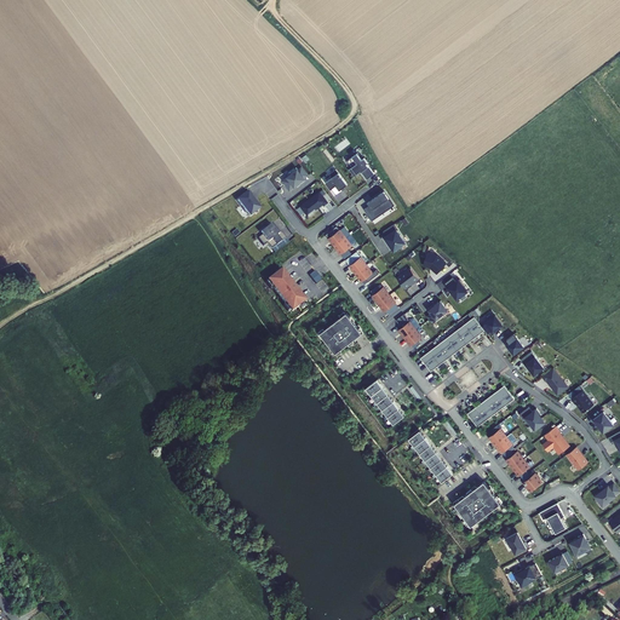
[(352,167),(350,170),(355,177),(360,173),(359,172),(361,171),(368,179),(375,174),(367,164),(368,164),(365,158),(362,160),(357,154),(348,161),(352,167)]
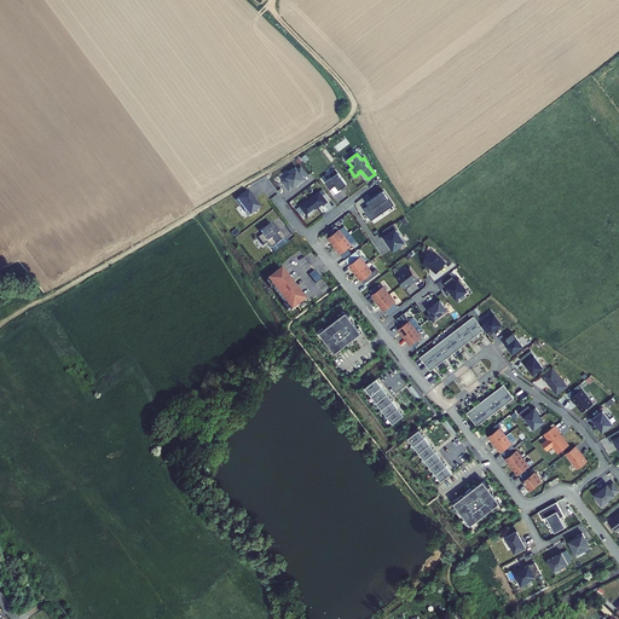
[(296,167),(289,173),(290,174),(283,180),(290,190),(299,183),(300,185),(306,180),(296,167)]
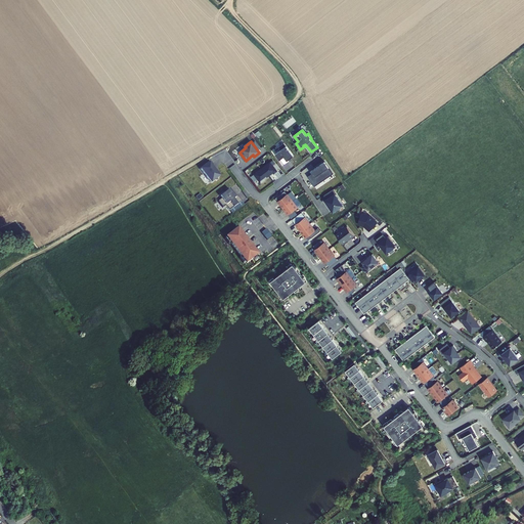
[(275,155),(280,160),(285,165),(290,161),(289,160),(294,156),(285,143),(279,146),(281,149),(275,155)]
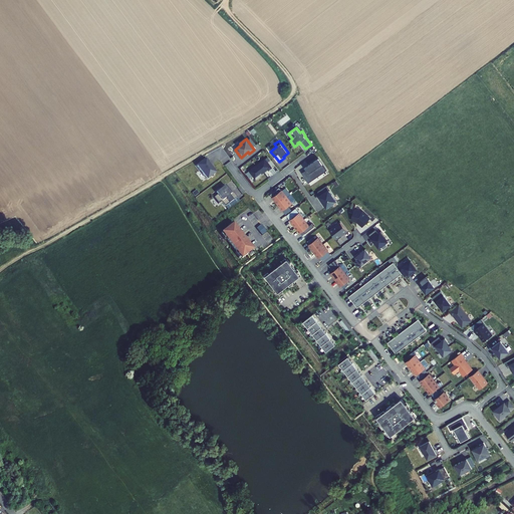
[(306,170),(301,173),(308,183),(326,171),(318,158),(304,168),(306,170)]
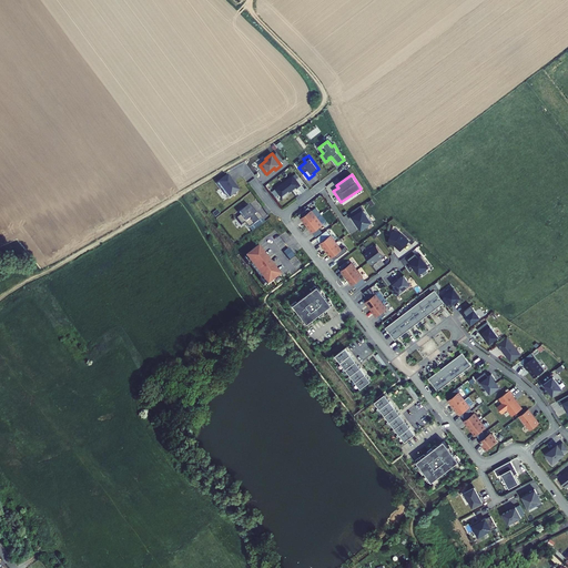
[(232,180),(229,175),(219,183),(230,199),(239,191),(231,181),(232,180)]
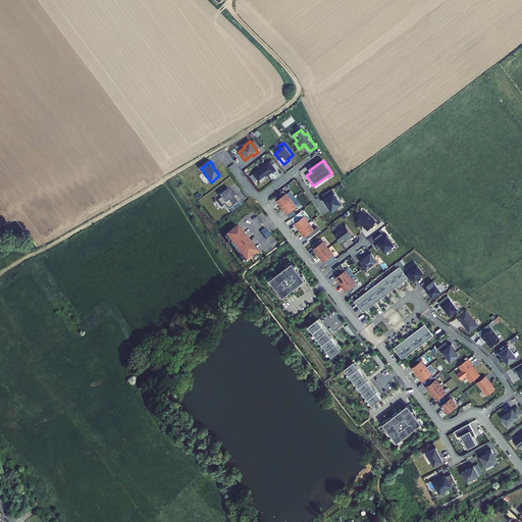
[(260,183),(264,178),(264,177),(266,176),(272,171),(273,173),(276,170),(269,161),(253,173),(260,183)]
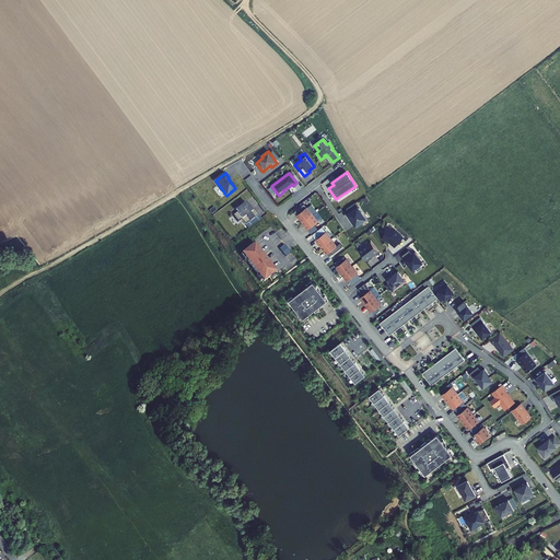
[(249,209),(245,202),(236,210),(237,212),(233,216),(238,222),(242,220),(246,225),(259,216),(255,209),(253,211),(251,208),(249,209)]
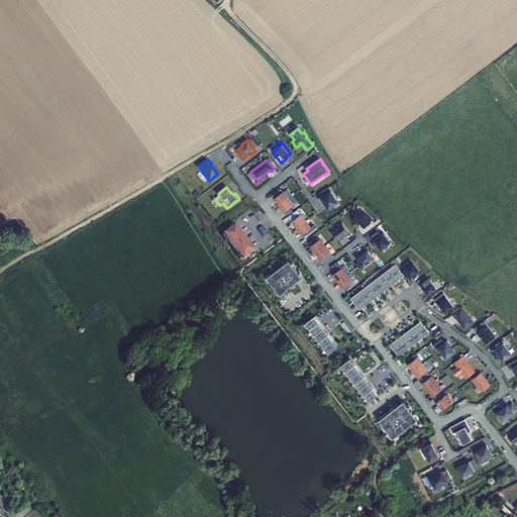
[(329,187),(320,193),(322,197),(321,198),(328,209),(338,203),(330,192),(332,191),(329,187)]
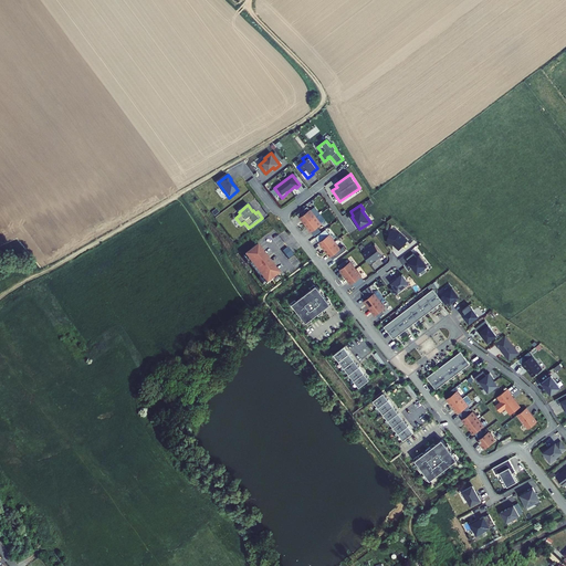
[(301,217),(306,224),(316,217),(311,209),(301,217)]
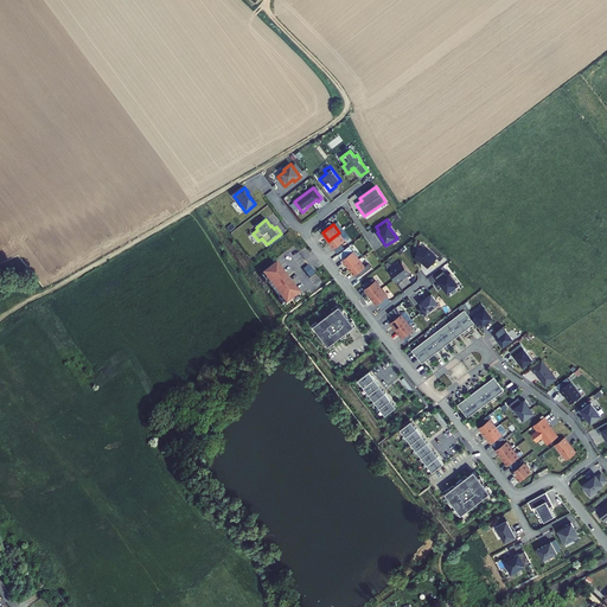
[(339,232),(328,241),(334,249),(345,241),(339,232)]
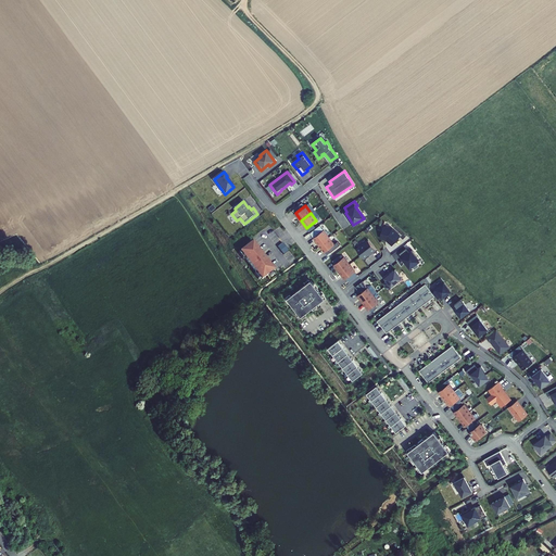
[(392,229),(383,226),(379,238),(386,240),(386,239),(388,241),(388,242),(392,245),(400,236),(392,229)]
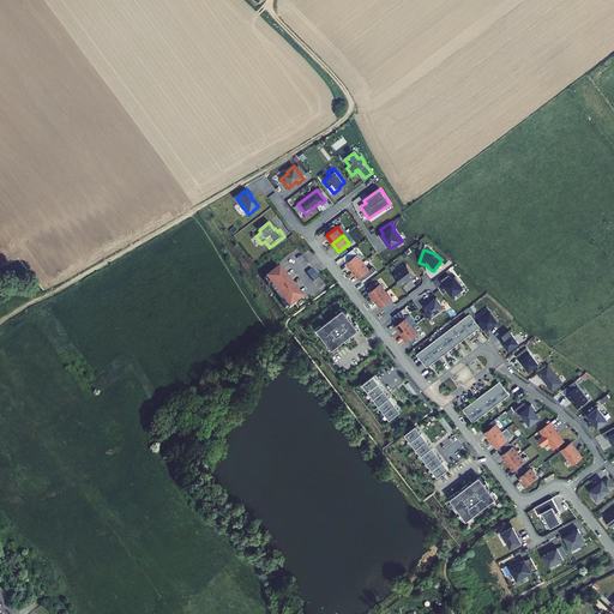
[(347,263),(353,271),(363,263),(357,254),(354,258),(351,254),(345,259),(348,262),(347,263)]
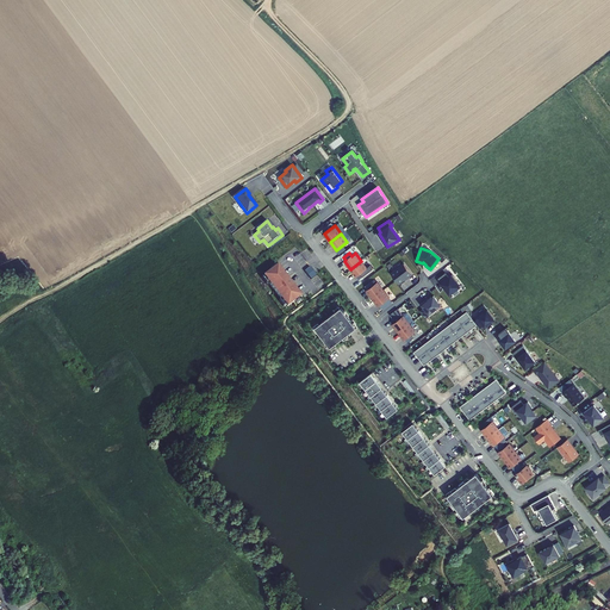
[(361,261),(350,269),(356,277),(367,268),(361,261)]
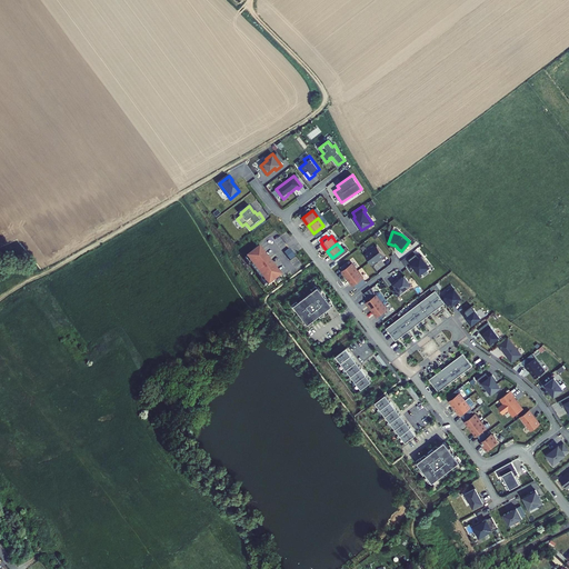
[(365,255),(372,266),(385,257),(377,246),(365,255)]
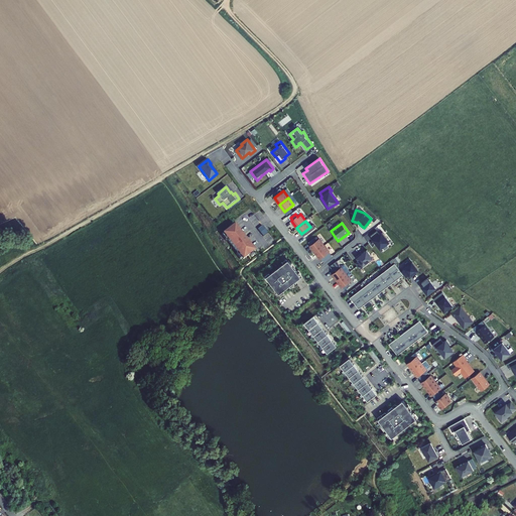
[(254,251),(234,225),(223,234),(243,260),(254,251)]
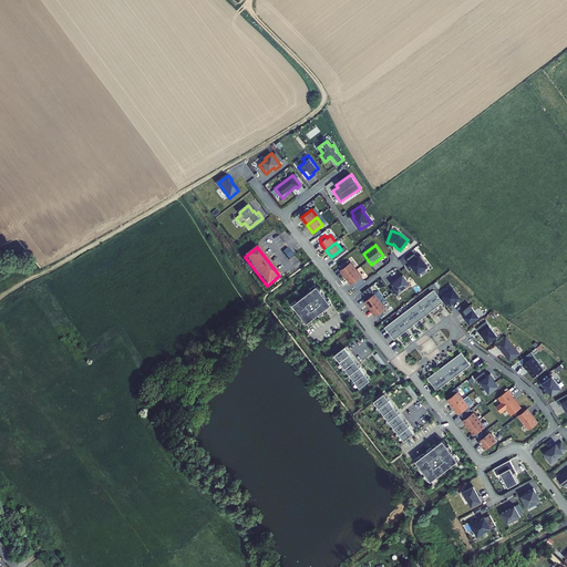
[(292,254),(288,248),(284,253),(289,259),(295,256),(292,254)]
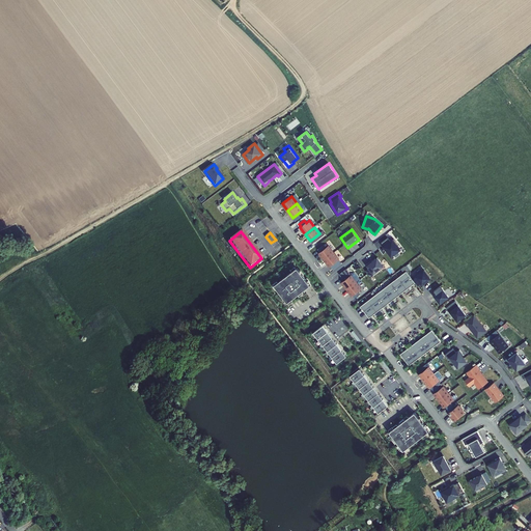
[(388,238),(381,243),(391,256),(400,249),(397,245),(398,245),(394,239),(390,242),(388,238)]
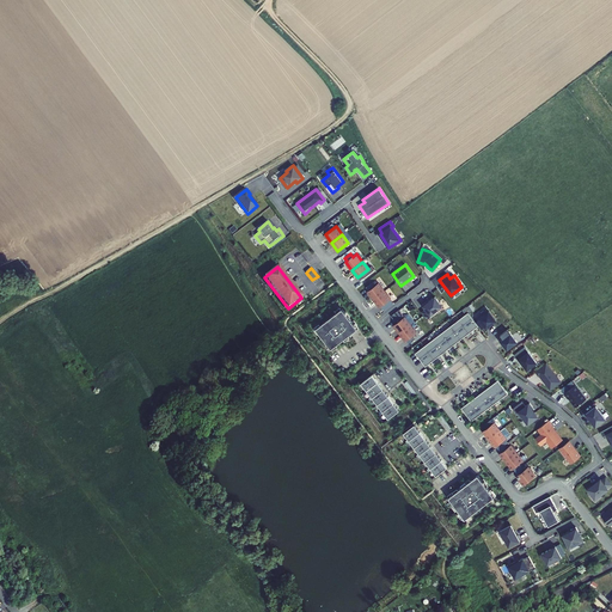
[(367,292),(373,299),(385,291),(379,283),(374,286),(372,282),(366,287),(368,291),(367,292)]
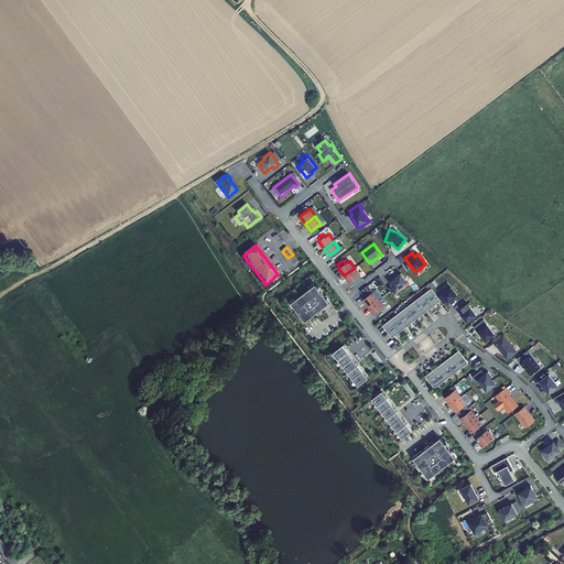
[(355,268),(344,275),(349,283),(355,279),(358,283),(362,280),(359,275),(360,275),(355,268)]
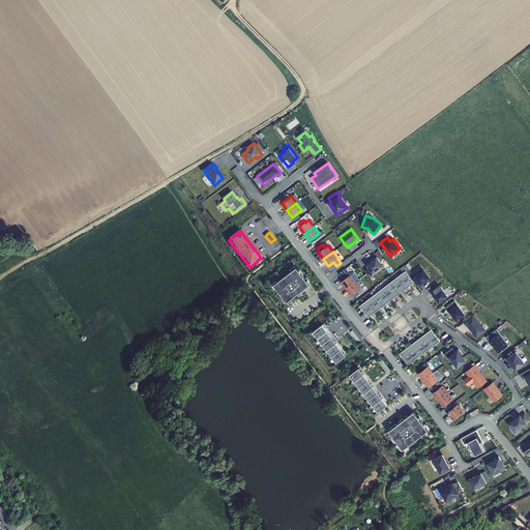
[(380,261),(377,257),(370,263),(369,262),(365,264),(374,273),(378,270),(378,269),(383,265),(380,262),(380,261)]
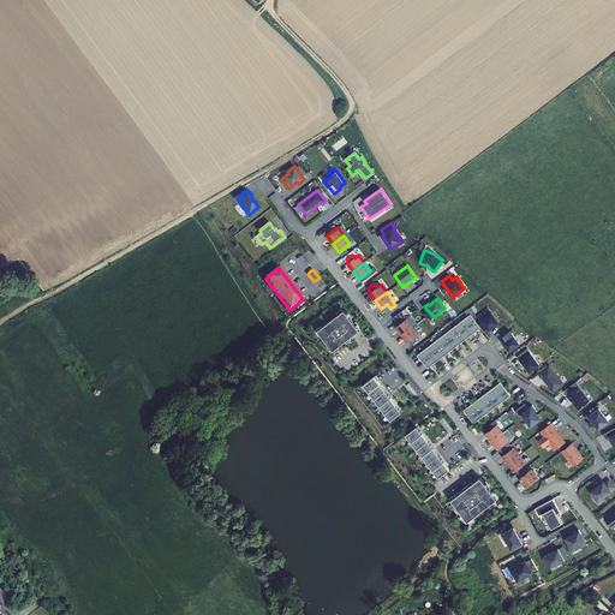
[(345,309),(317,329),(333,350),(360,329),(345,309)]
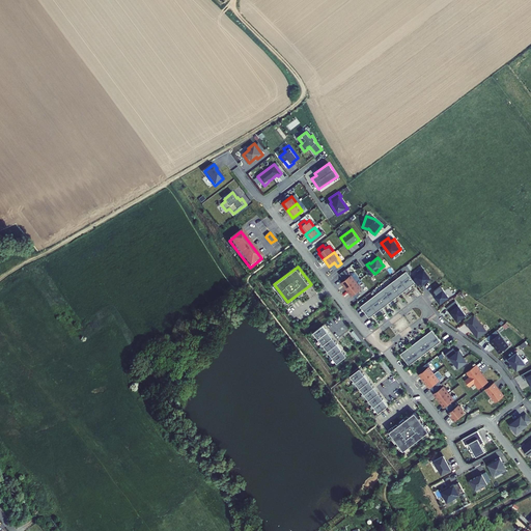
[(416,277),(413,280),(415,282),(417,285),(420,283),(422,285),(430,278),(424,270),(415,276),(416,277)]
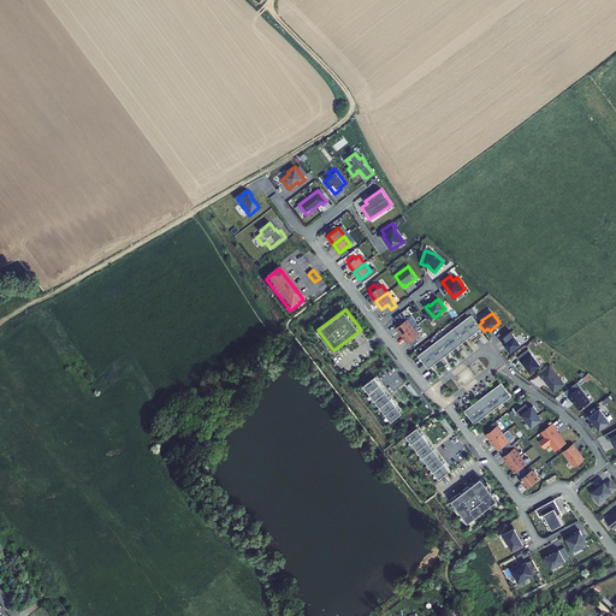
[(462,321),(472,335),(481,327),(479,325),(471,314),(462,321)]
